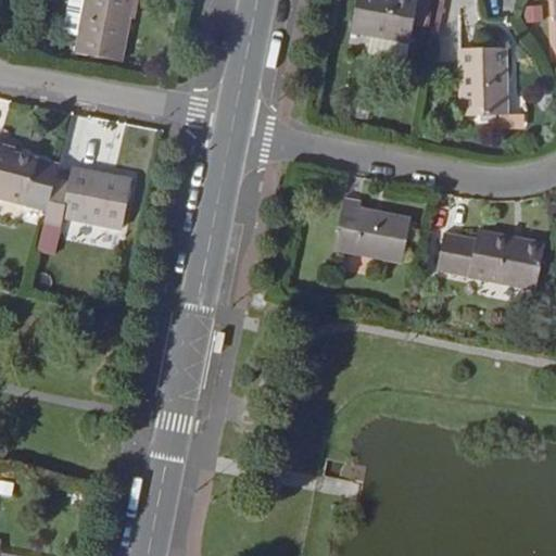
[(86,0),(75,54),(122,64),(134,0),(86,0)]
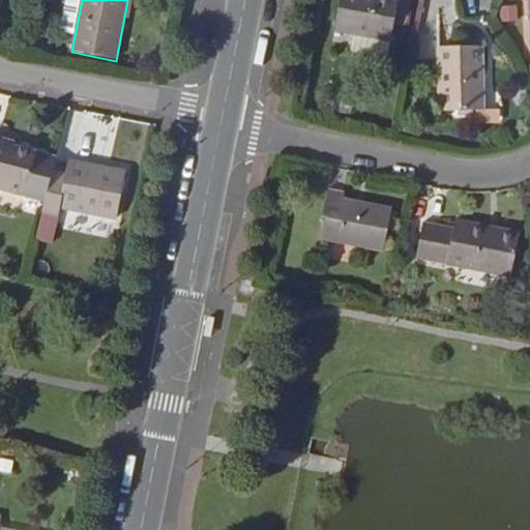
[(127,0),(125,19),(130,21),(134,0),(127,0)]
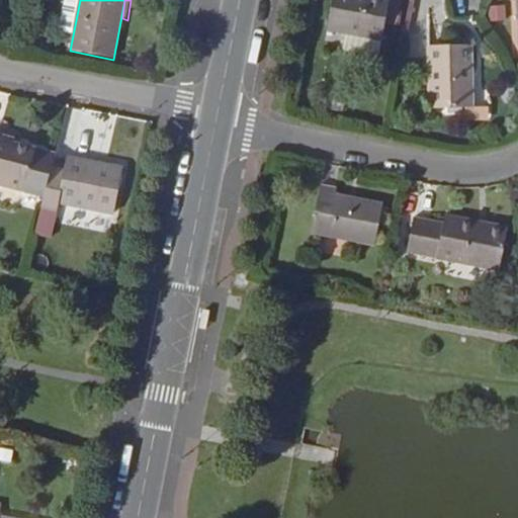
[(334,0),(328,30),(347,34),(344,49),(347,53),(376,58),(380,55),(386,23),(400,26),(403,12),(390,9),(391,0),(334,0)]
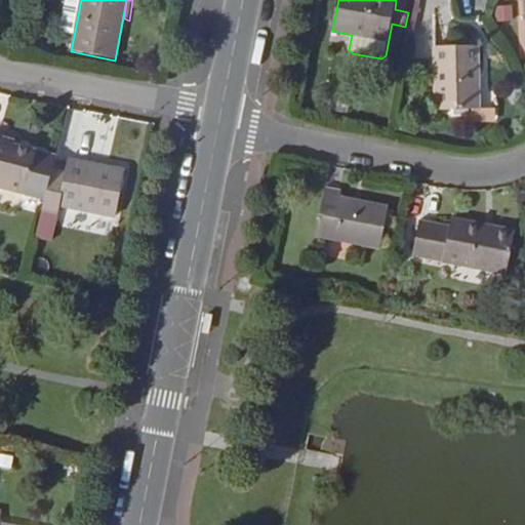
[(479,46),(436,47),(438,111),(480,110),(479,46)]
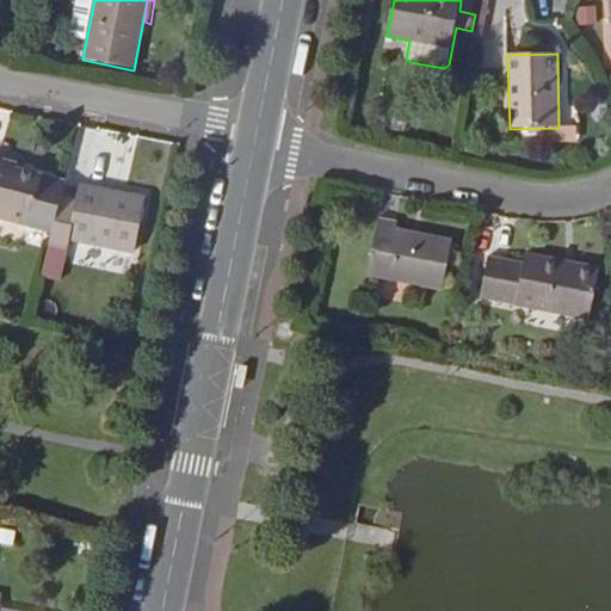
[(1,160),(0,159),(0,218),(53,233),(62,197),(67,183),(18,170),(0,165),(1,160)]
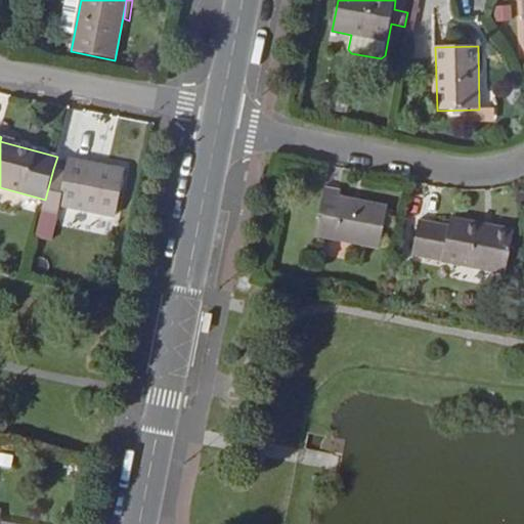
[(0,141),(15,145),(16,141),(1,137),(0,141)]
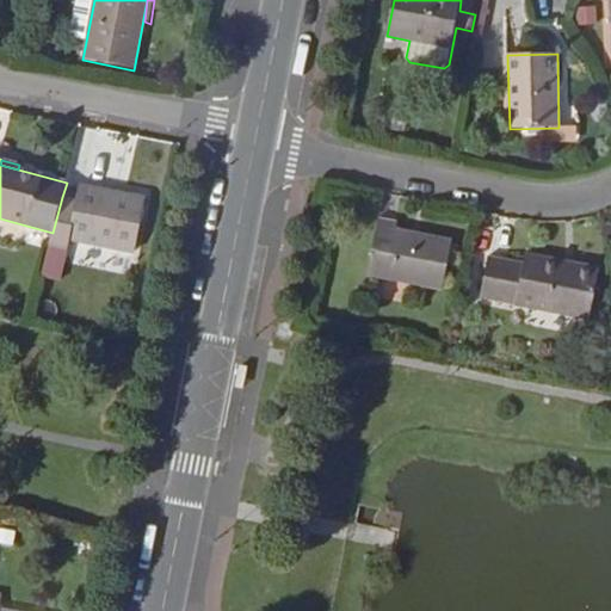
[(76,201),(62,197),(53,233),(49,248),(67,252),(71,241),(135,253),(147,199),(79,186),(76,201)]
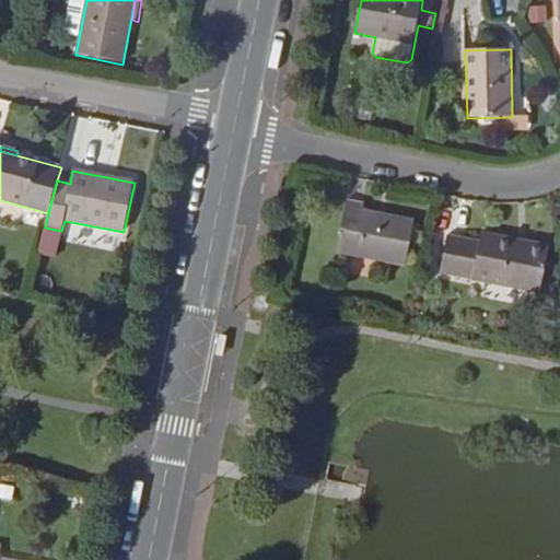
[(365,205),(348,201),(338,252),(407,266),(409,254),(420,255),(422,240),(412,237),(416,222),(364,211),(365,205)]
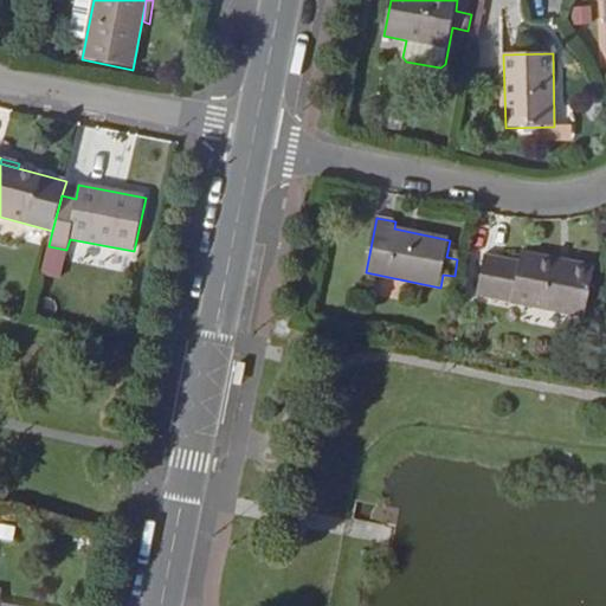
[(520,263),(485,257),(478,296),(586,316),(595,268),(522,253),(520,263)]
